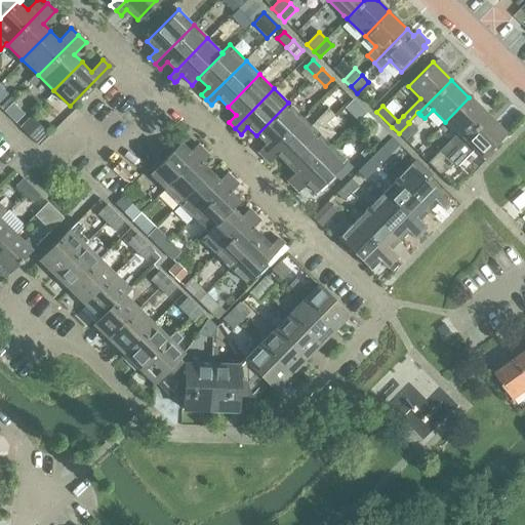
[(433,159),(428,163),(434,169),(446,158),(451,153),(456,148),(487,116),(469,97),(445,122),(456,134),(440,152),(433,159)]
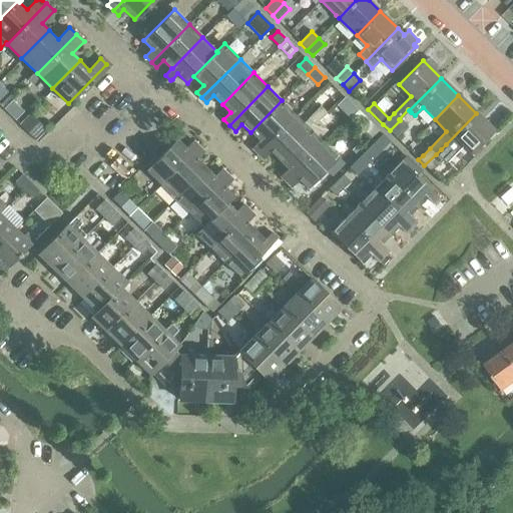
[(282,100),(250,132),(259,141),(251,147),(259,154),(297,115),(282,100)]
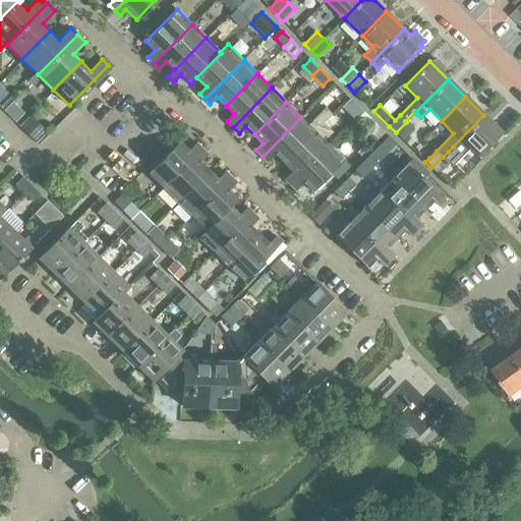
[(301,117),(263,157),(268,162),(275,155),(284,164),(324,123),(332,114),(325,107),(308,123),(301,117)]
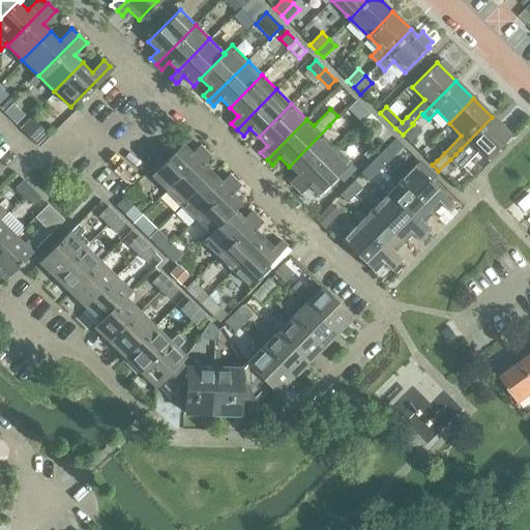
[(370,113),(361,121),(367,127),(371,129),(369,133),(381,144),(390,134),(376,119),(370,113)]
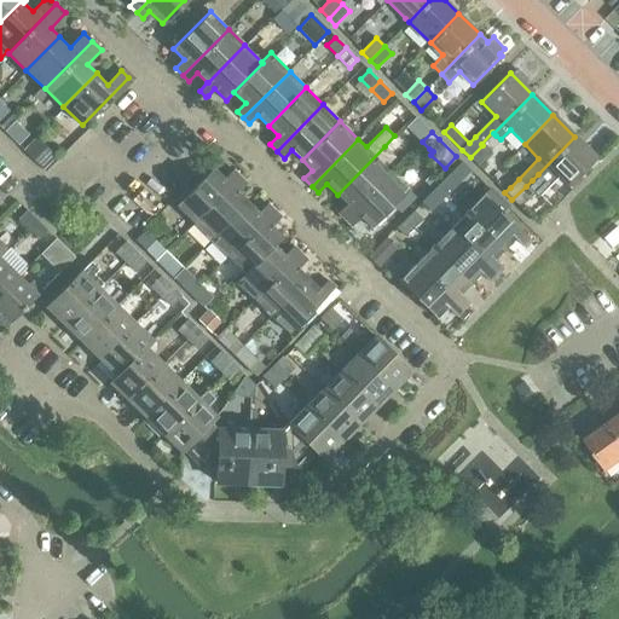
[(526,186),(512,200),(519,208),(533,194),(537,197),(557,177),(567,186),(596,157),(574,137),(538,174),(532,180),(526,186)]
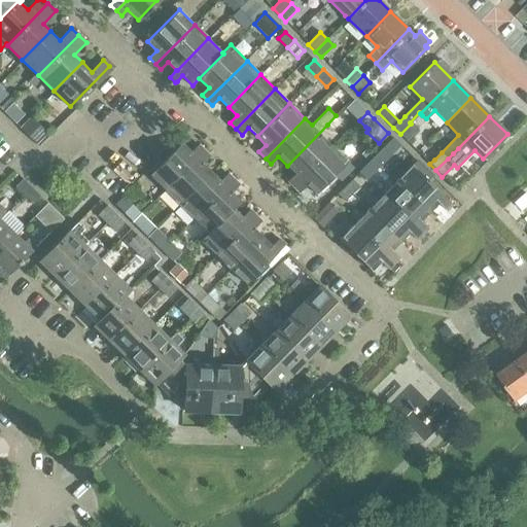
[(417,130),(413,126),(411,124),(400,134),(407,141),(417,130)]
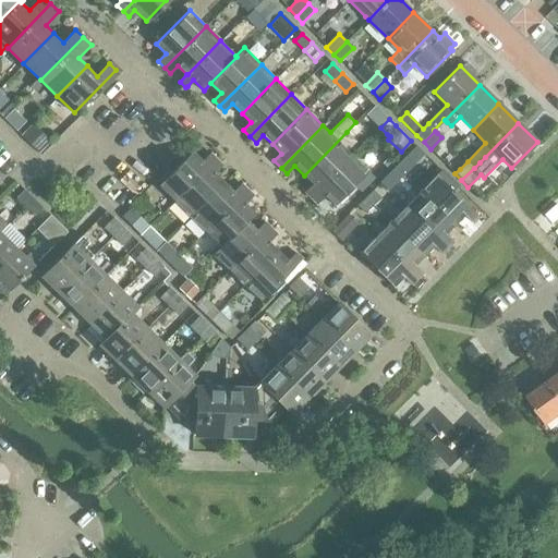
[(347,132),(304,176),(312,184),(305,191),(312,198),(353,156),(346,147),(349,144),(351,147),(356,142),(347,132)]
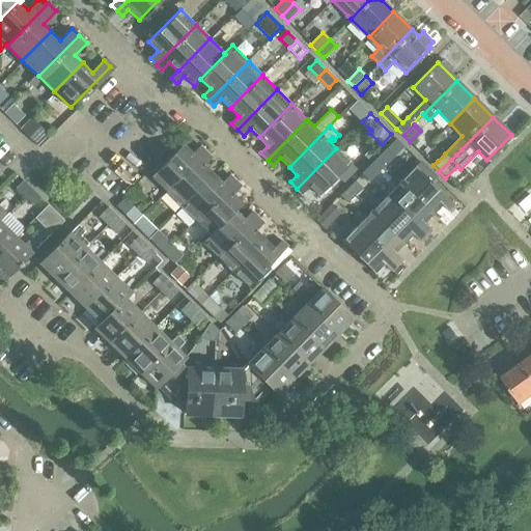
[(395,139),(376,159),(384,165),(403,146),(395,139)]
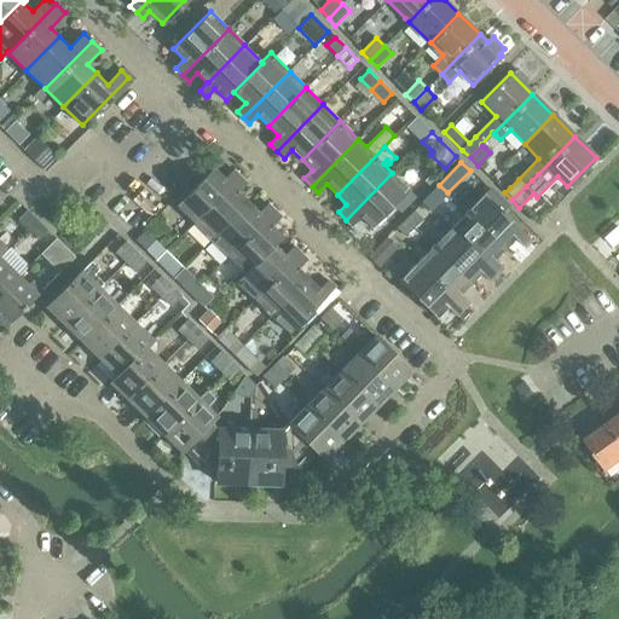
[(194,220),(238,175),(232,169),(224,178),(213,167),(177,204),(194,220)]
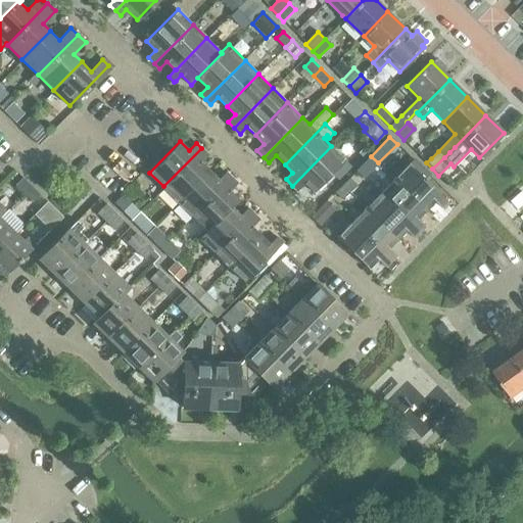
[(331,146),(292,186),(298,191),(304,184),(314,193),(332,175),(338,180),(350,167),(345,161),(346,160),(331,146)]
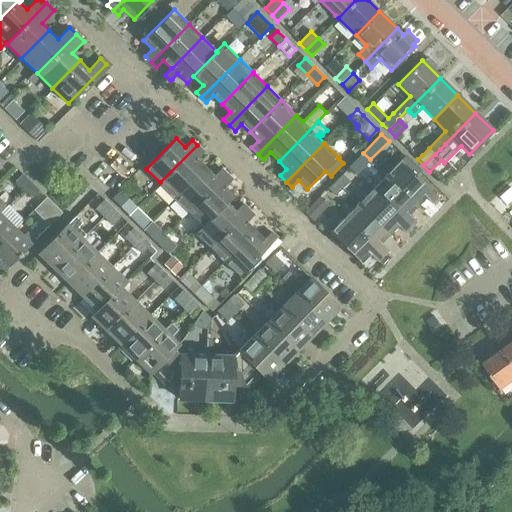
[(175,197),(205,167),(196,158),(203,152),(197,145),(160,182),(175,197)]
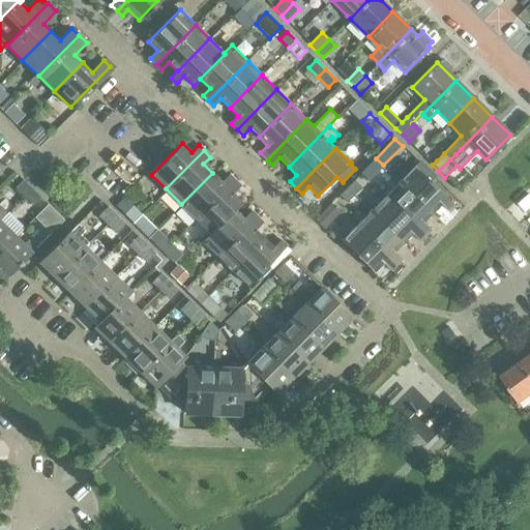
[(418,160),(413,166),(398,182),(431,215),(441,205),(448,212),(454,206),(430,182),(435,176),(418,160)]
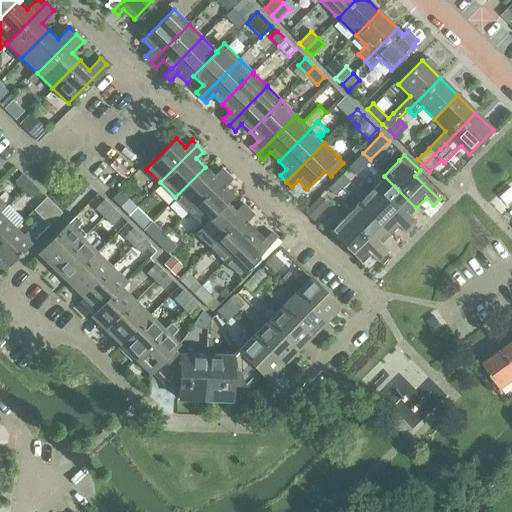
[(356,174),(364,164),(358,158),(349,167),(356,174)]
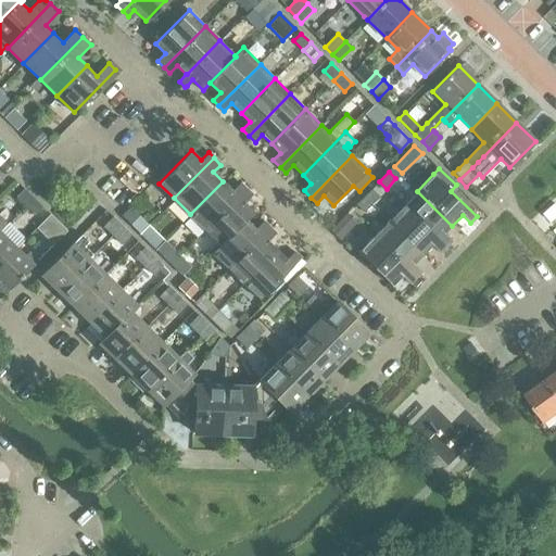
[(205,229),(244,189),(239,182),(231,190),(223,181),(190,214),(205,229)]
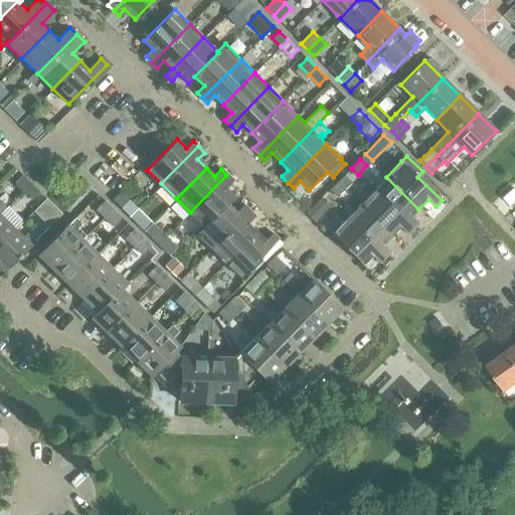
[(227,203),(228,204),(235,196),(226,187),(232,180),(226,175),(190,212),(204,226),(227,203)]
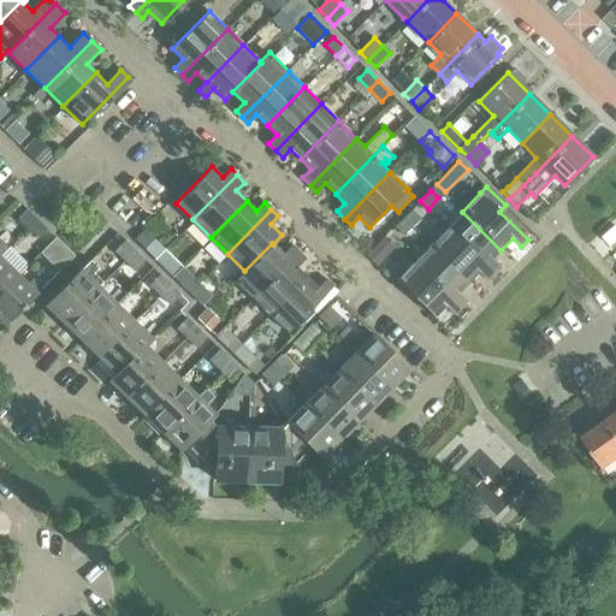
[(403,218),(412,226),(420,217),(412,209),(403,218)]
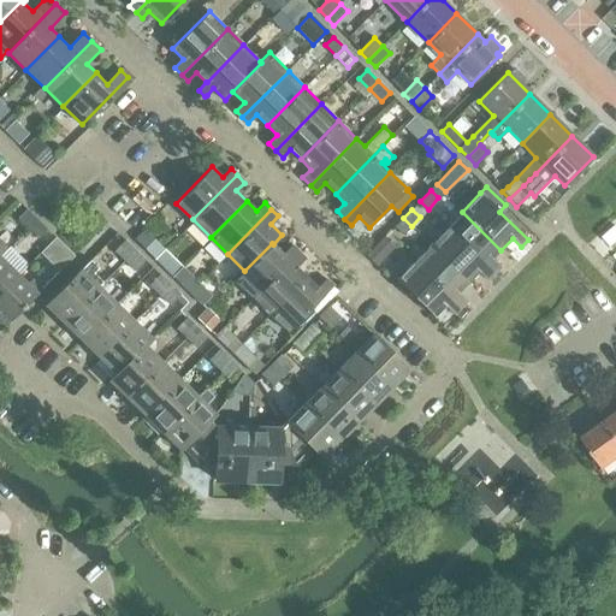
[(27,211),(18,219),(39,240),(47,231),(27,211)]
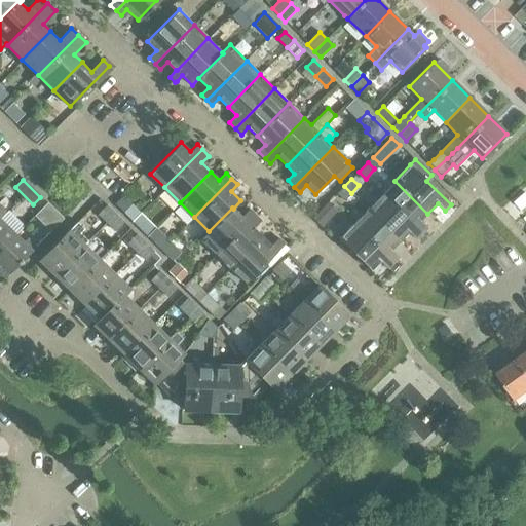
[(420,221),(427,214),(395,181),(381,194),(422,235),(428,228),(420,221)]
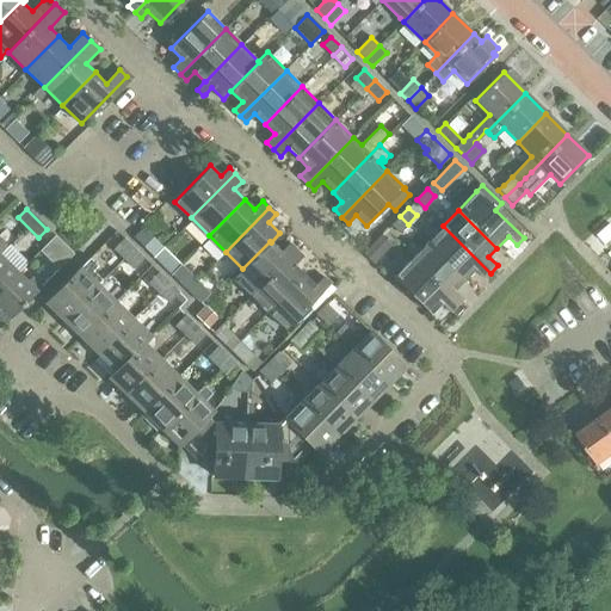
[(399,234),(408,224),(400,216),(390,226),(399,234)]
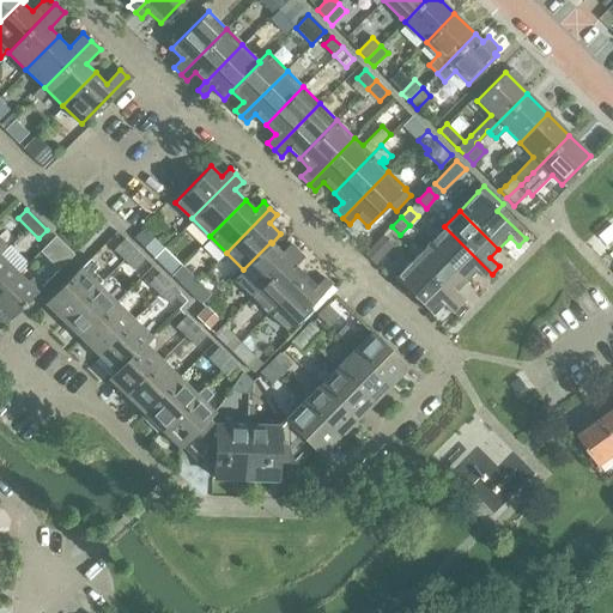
[(486,279),(492,274),(444,226),(428,243),(467,281),(478,271),(486,279)]
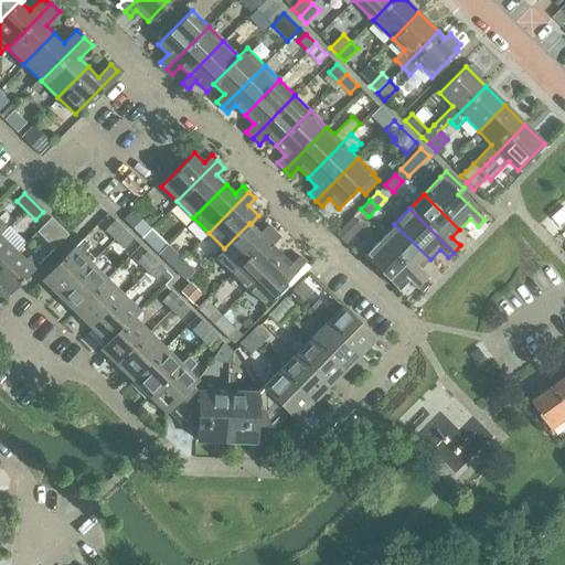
[(336,235),(342,241),(344,244),(362,225),(353,217),(336,235)]
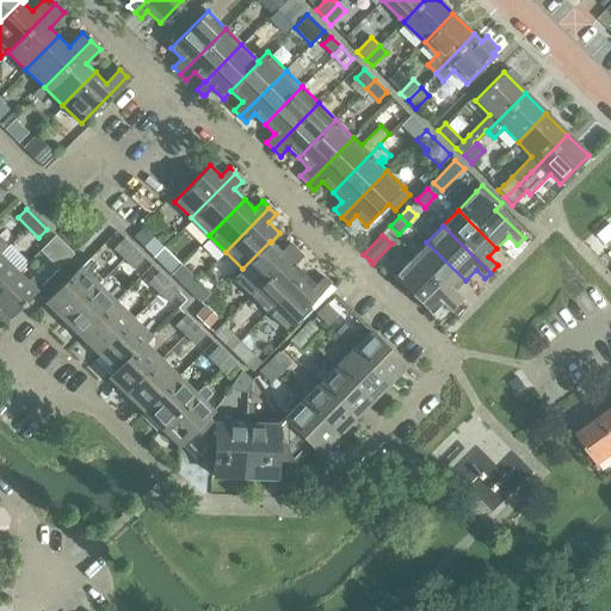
[(122,254),(131,245),(123,236),(113,247),(122,254)]
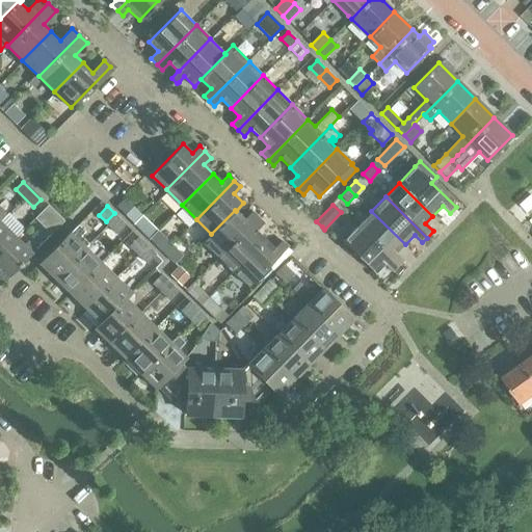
[(51,235),(64,222),(49,207),(35,219),(51,235)]
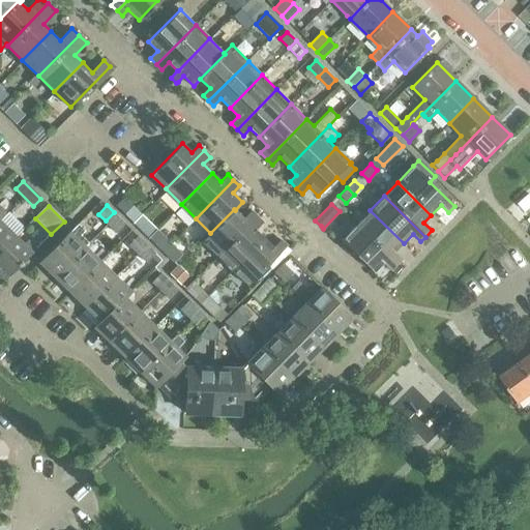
[(242,218),(235,210),(234,209),(210,233),(202,241),(215,255),(255,215),(251,210),(242,218)]
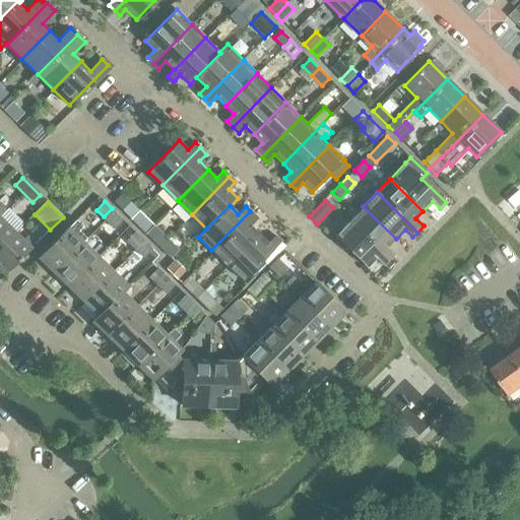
[(387,248),(396,239),(363,206),(348,221),(388,261),(394,255),(387,248)]
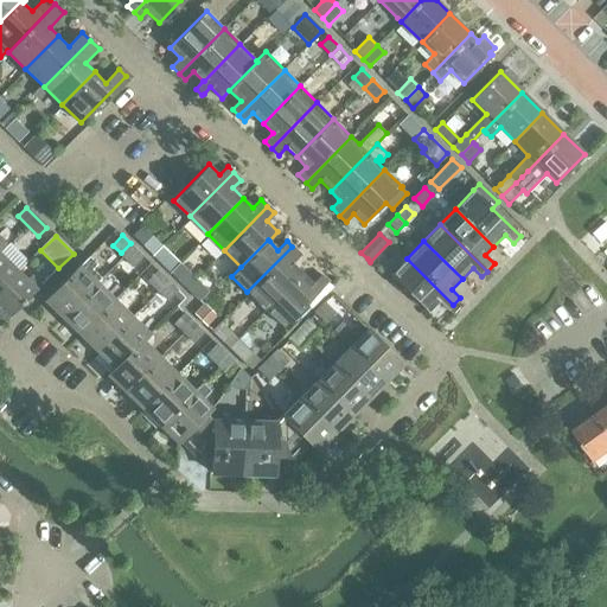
[(131,243),(121,253),(132,264),(141,254),(131,243)]
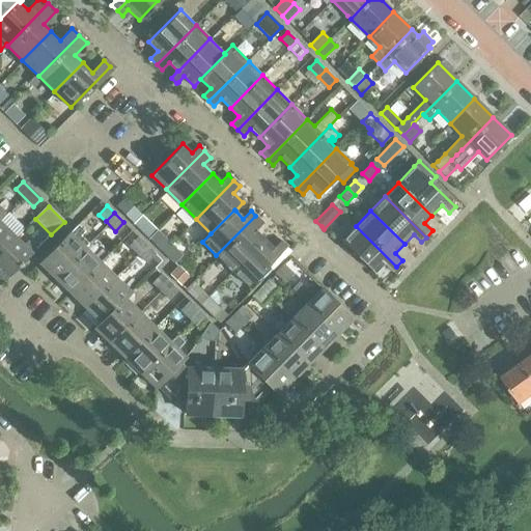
[(231,270),(262,238),(255,229),(262,222),(255,216),(216,255),(231,270)]
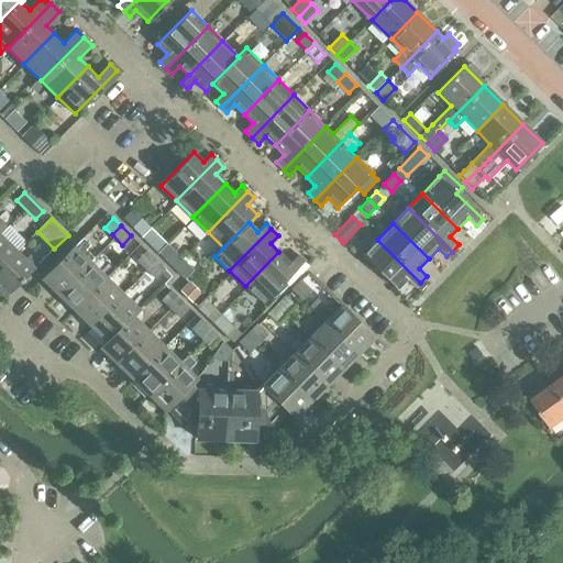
[(55,291),(91,255),(84,249),(89,243),(81,236),(41,277),(55,291)]
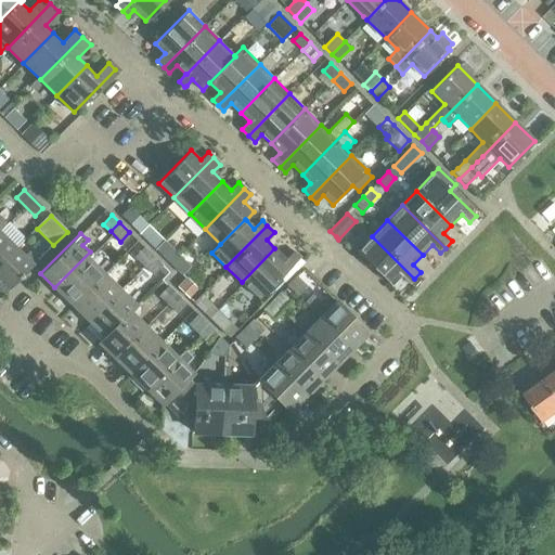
[(0,266),(15,250),(0,234),(0,266)]
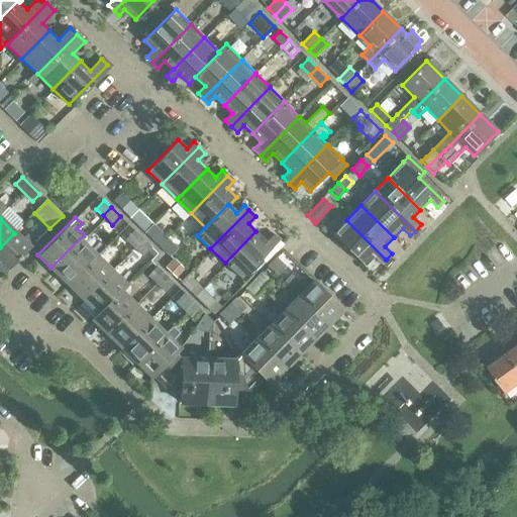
[(380,266),(386,260),(346,220),(333,233),(367,266),(373,259),(380,266)]
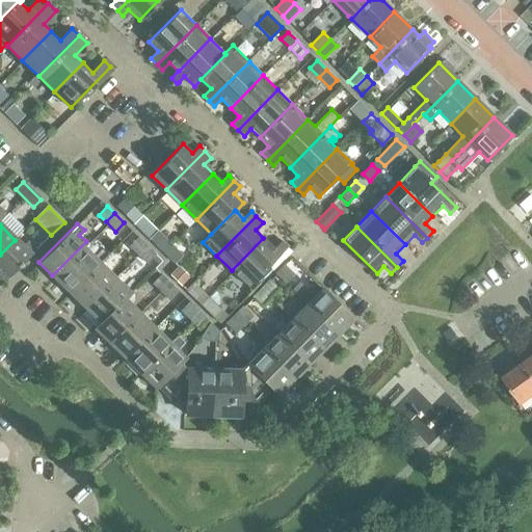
[(156,231),(149,238),(154,244),(162,253),(169,244),(161,236),(156,231)]
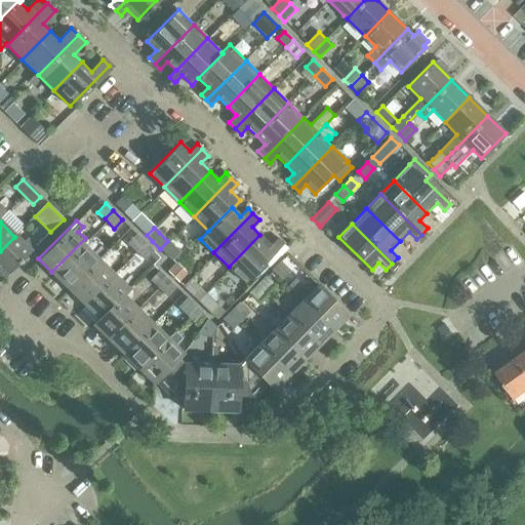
[(127,241),(135,249),(144,241),(135,233),(127,241)]
